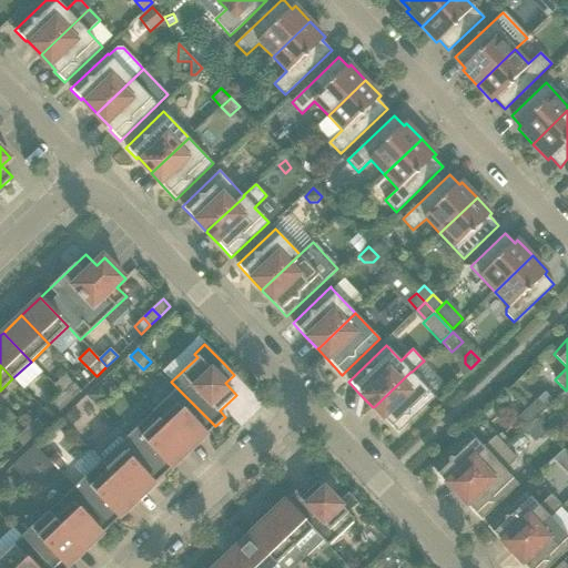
[(375,406),(373,407),(387,423),(397,434),(435,397),(433,395),(412,372),(411,372),(375,406)]
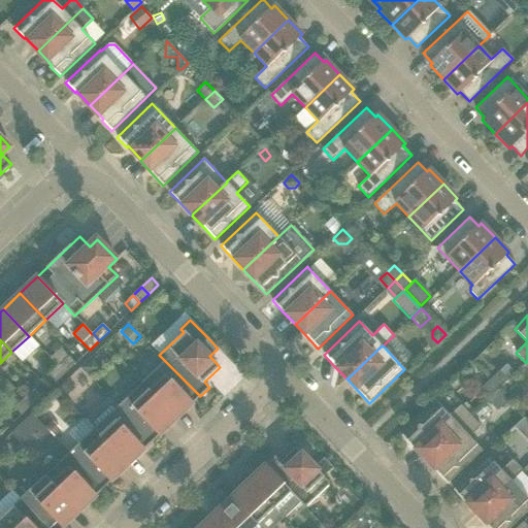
[(75,363),(68,357),(60,349),(51,358),(59,366),(65,373),(75,363)]
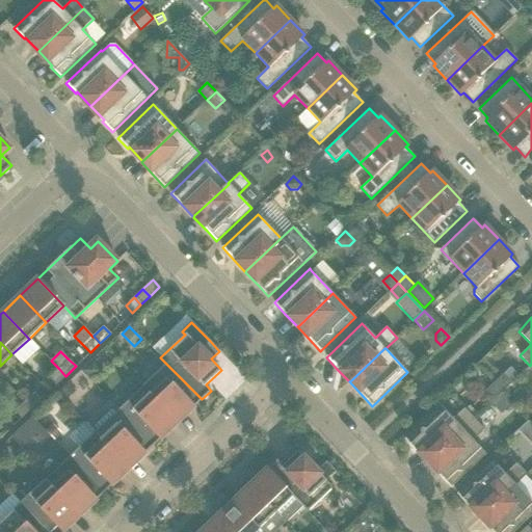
[(92,362),(82,371),(91,380),(102,371),(92,362)]
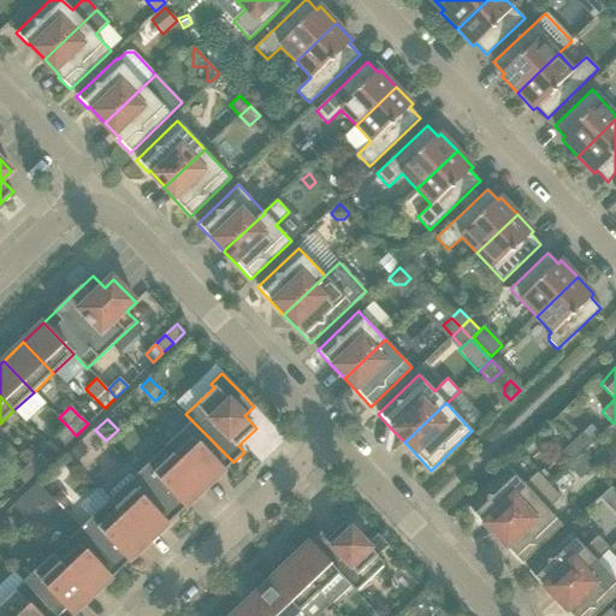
[(234,462),(193,421),(165,448),(205,490),(234,462)]
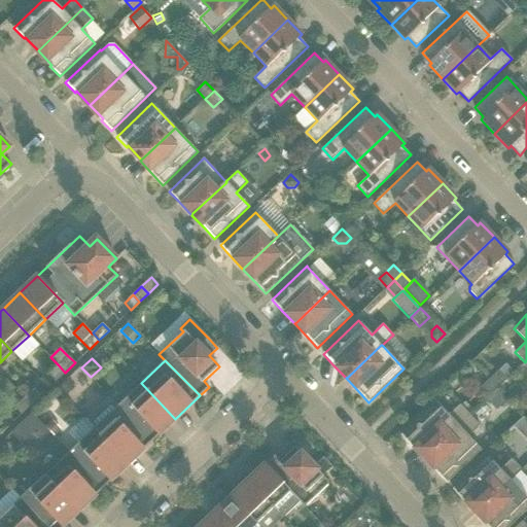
[(65,373),(59,365),(48,375),(56,382),(65,373)]
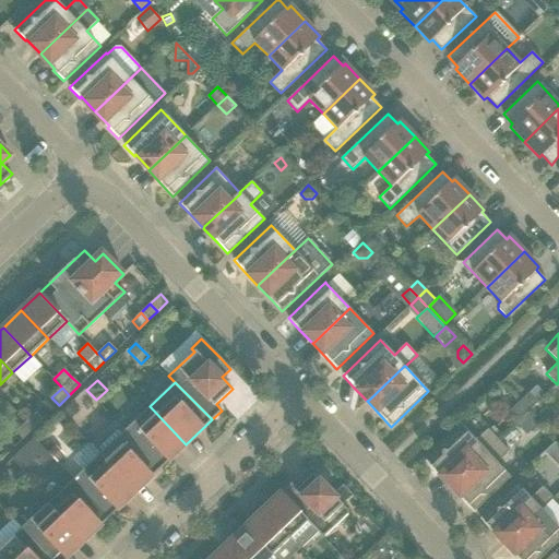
[(527,394),(519,403),(527,412),(536,403),(527,394)]
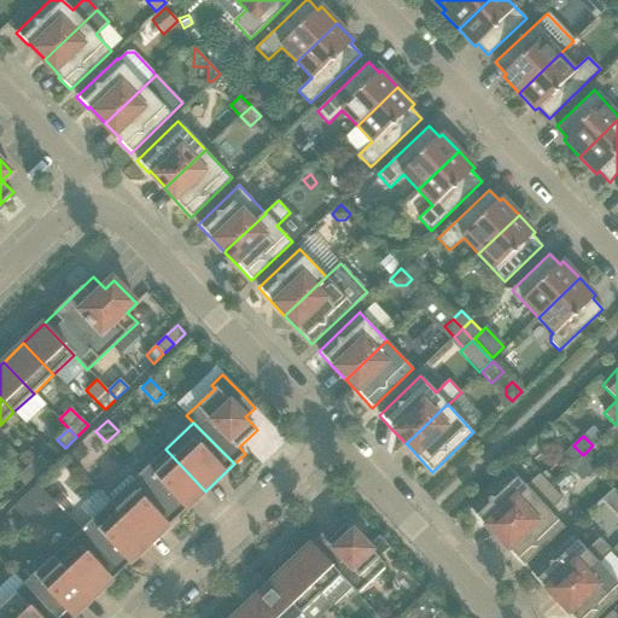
[(79,445),(66,458),(75,466),(87,454),(79,445)]
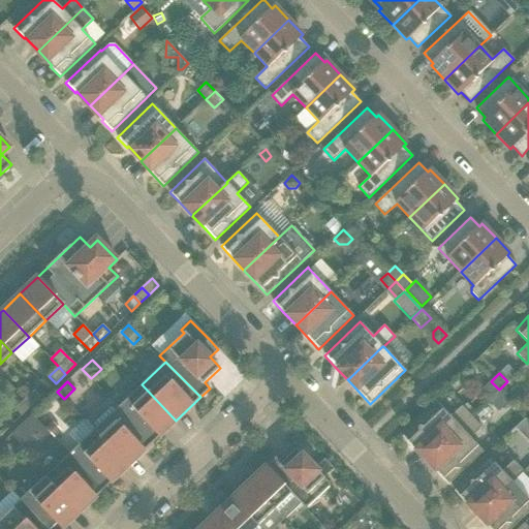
[(499,390),(491,381),(481,390),(489,399),(499,390)]
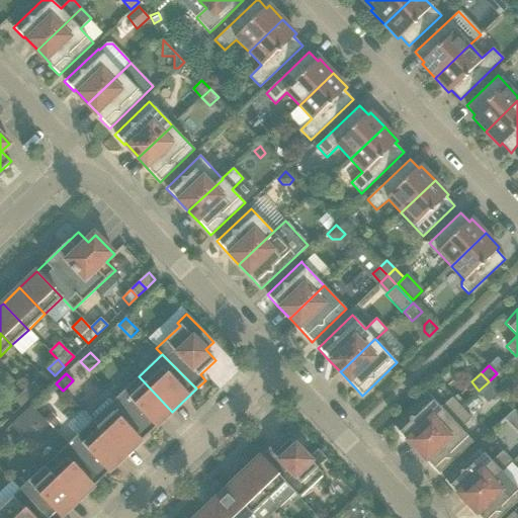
[(139,376),(115,399),(149,434),(172,412),(139,376)]
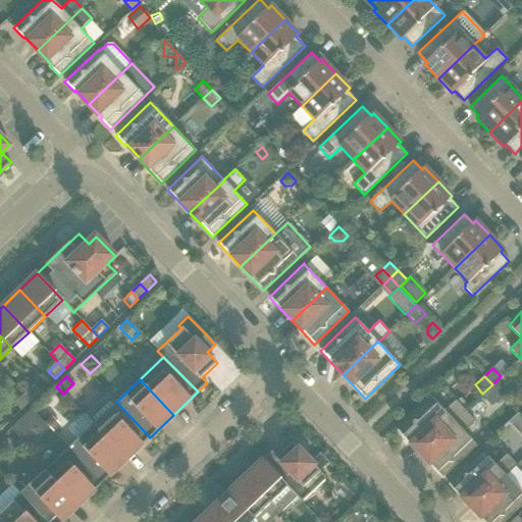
[(34,384),(24,394),(31,401),(41,392),(34,384)]
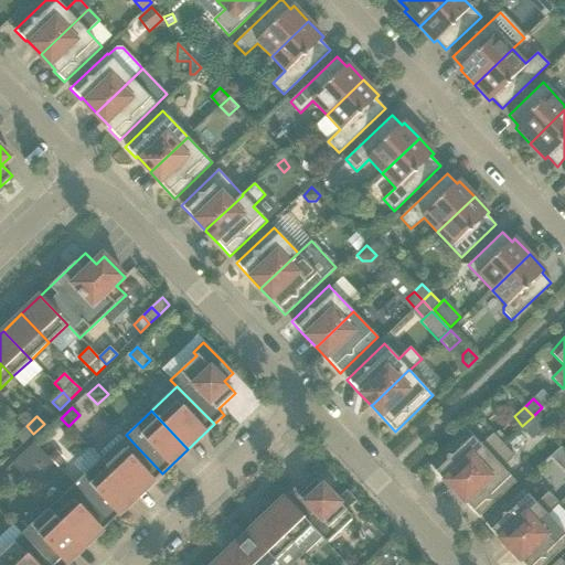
[(522,426),(521,427),(526,434),(536,435),(544,428),(533,416),(522,426)]
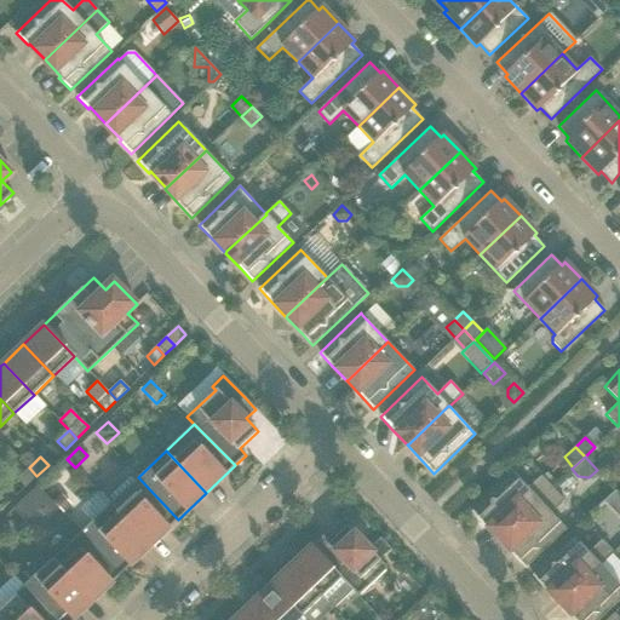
[(36,476),(29,468),(17,480),(24,487),(36,476)]
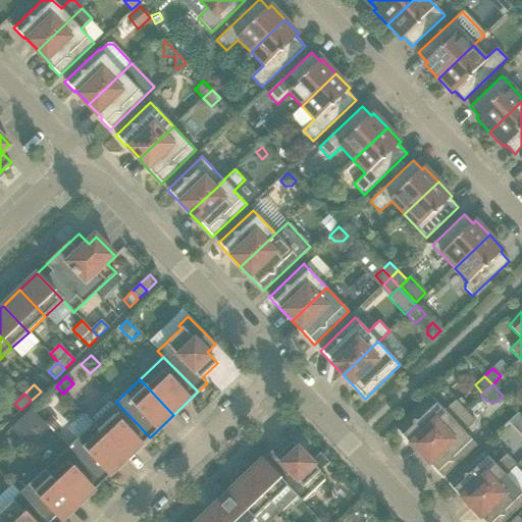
[(150,437),(116,402),(107,394),(84,416),(92,425),(125,461),(150,437)]
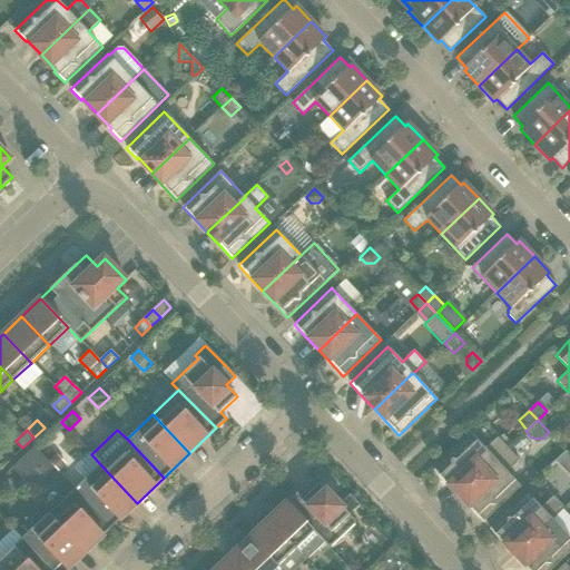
[(471,434),(433,471),(458,497),(508,449),(498,438),(485,449),(471,434)]
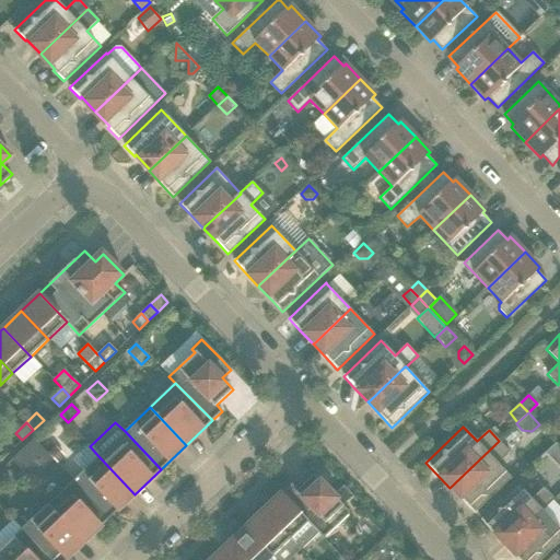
[(23,471),(45,451),(33,439),(11,459),(23,471)]
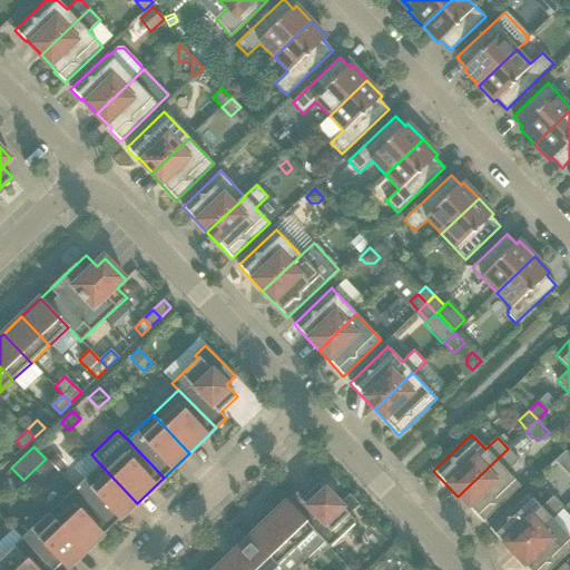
[(508,449),(458,497),(483,522),(521,487),(507,472),(519,460),(508,449)]
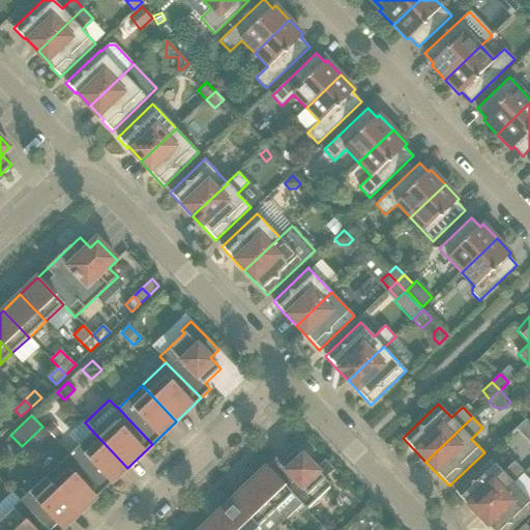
[(529,421),(526,417),(516,427),(529,441),(529,439),(529,421)]
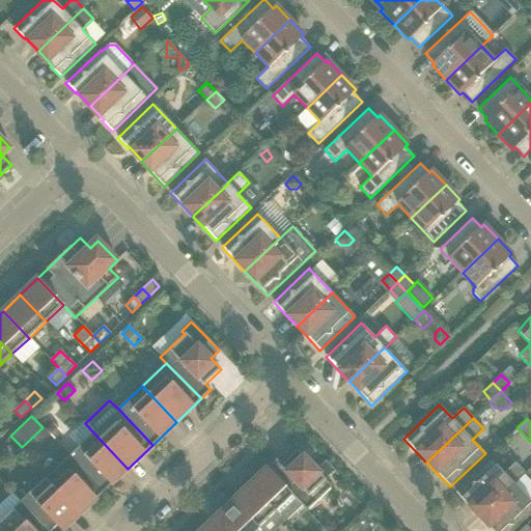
[(52,423),(46,429),(55,439),(61,432),(52,423)]
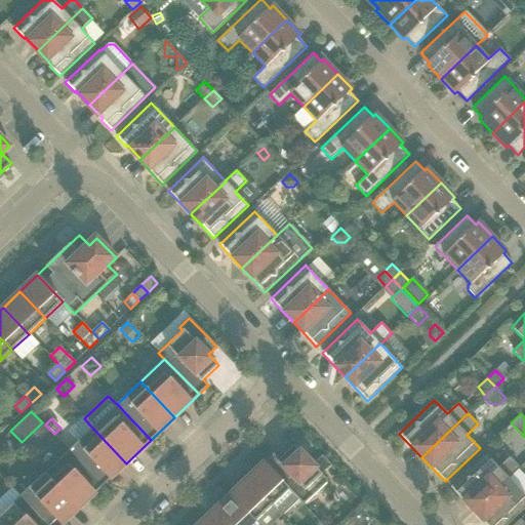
[(92,428),(69,450),(103,486),(126,463),(92,428)]
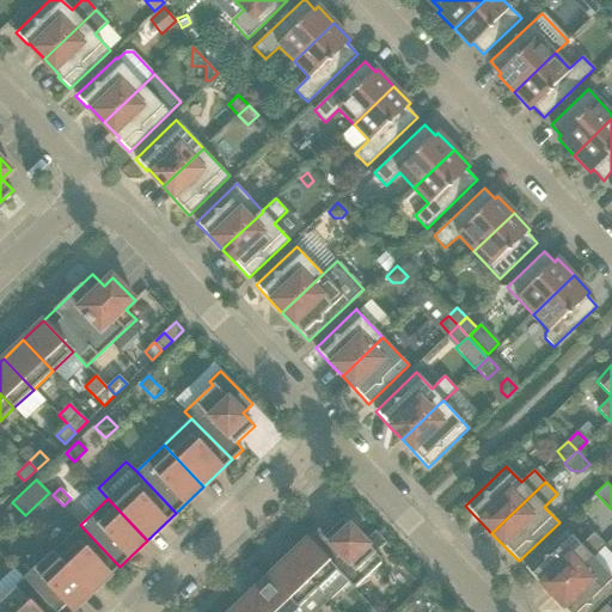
[(319,528),(307,539),(354,588),(383,561),(374,552),(366,543),(343,519),(325,536),(319,528)]
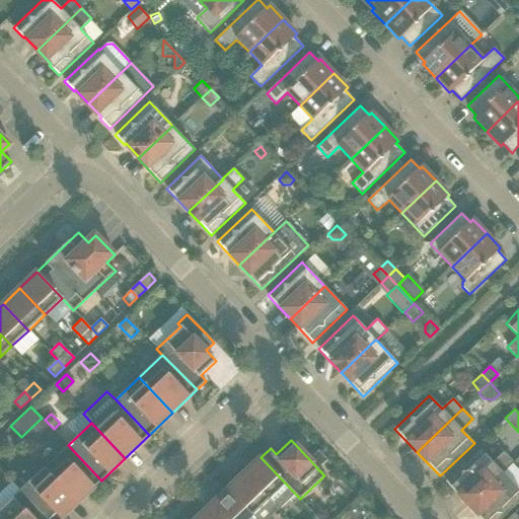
[(101,480),(68,445),(44,467),(78,503),(101,480)]
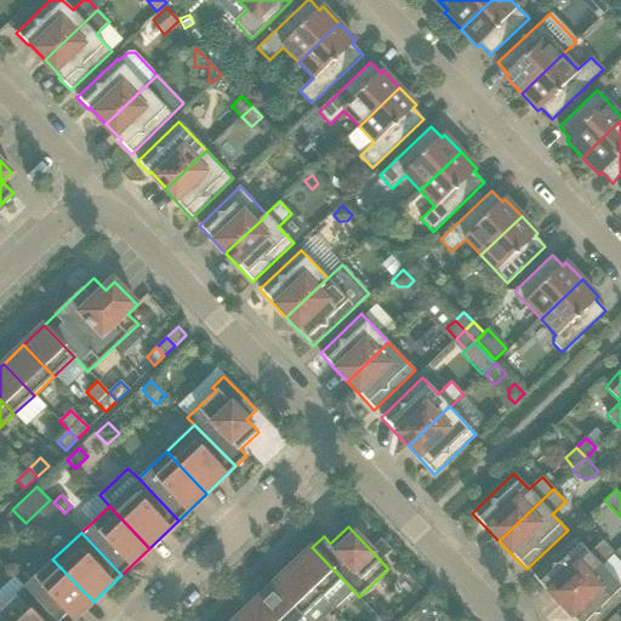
[(559,605),(614,553),(603,541),(590,553),(574,537),(533,576),(559,605)]
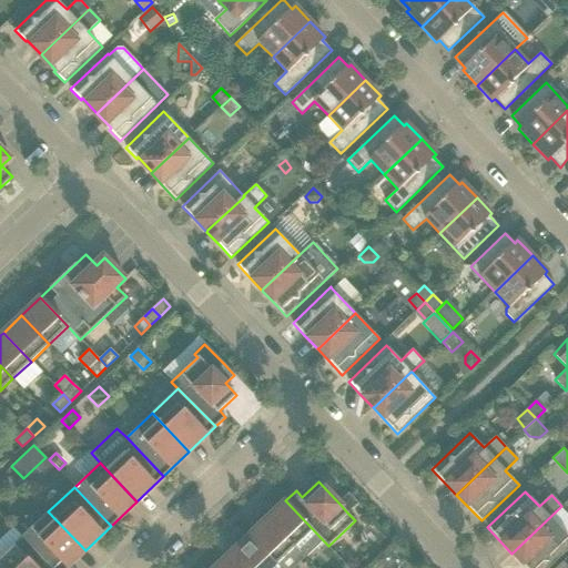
[(348,495),(340,504),(347,513),(357,504),(348,495)]
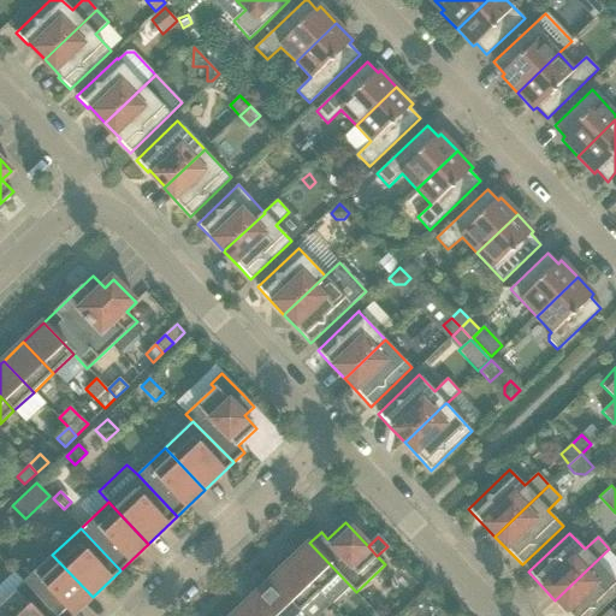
[(356,592),(309,543),(290,562),(331,605),(350,586),(356,592)]
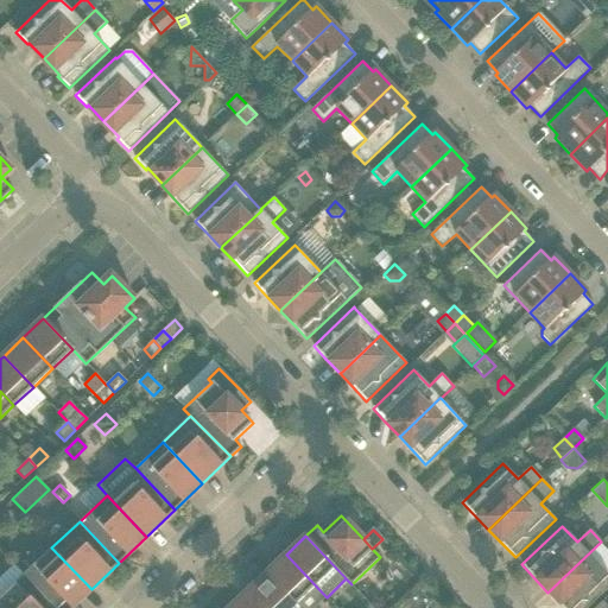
[(607,548),(601,542),(548,593),(563,607),(586,607),(607,587),(607,548)]
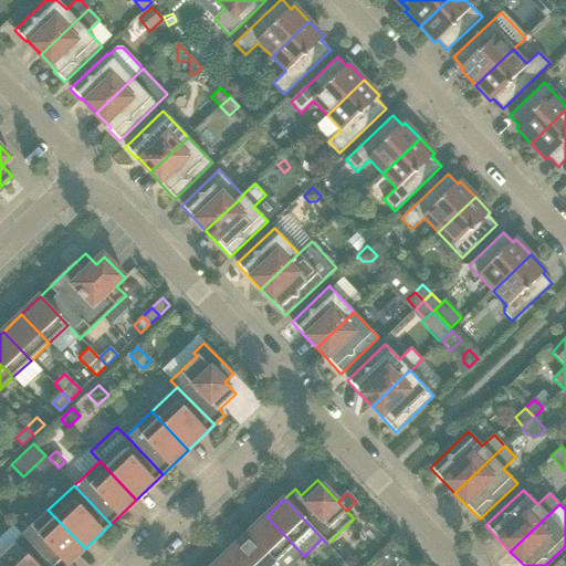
[(65,565),(85,548),(48,510),(22,535),(51,565),(65,565)]
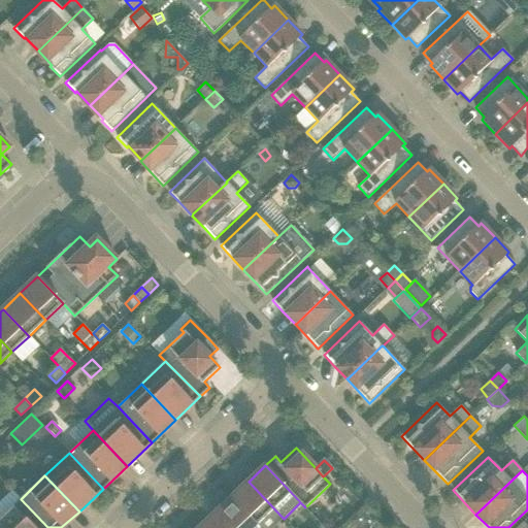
[(249,482),(231,498),(257,525),(273,509),(274,508),(249,482)]
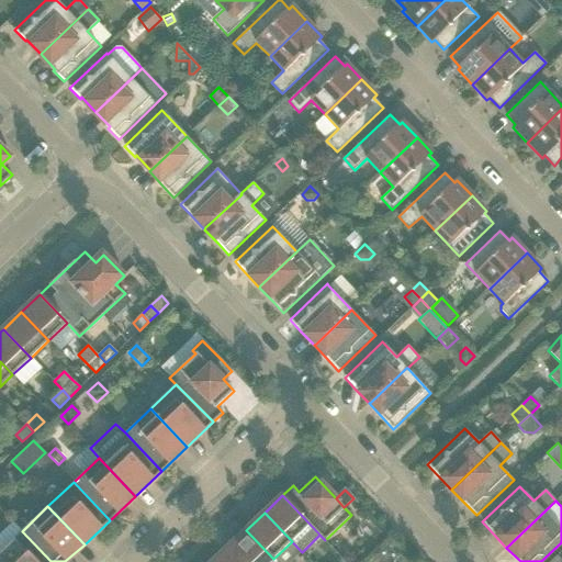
[(246,530),(228,547),(242,561),(276,561),(273,559),(246,530)]
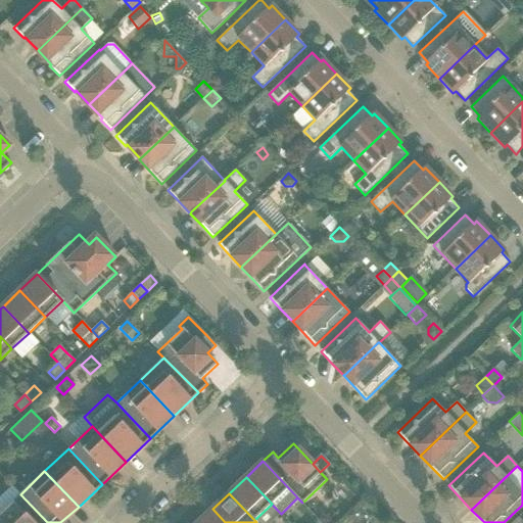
[(47,522),(20,494),(0,513),(0,521),(1,522),(47,522)]
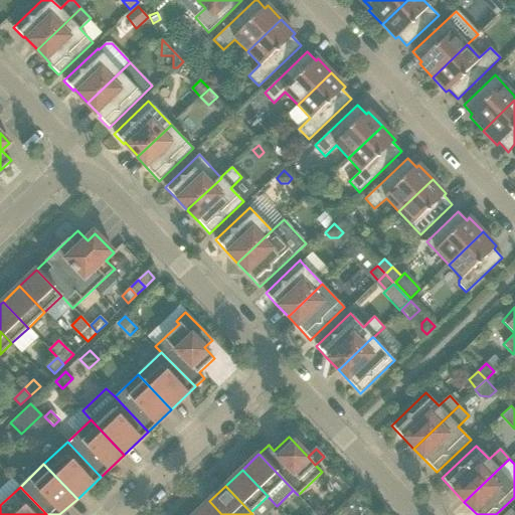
[(221,514),(209,501),(194,514),(221,514)]
